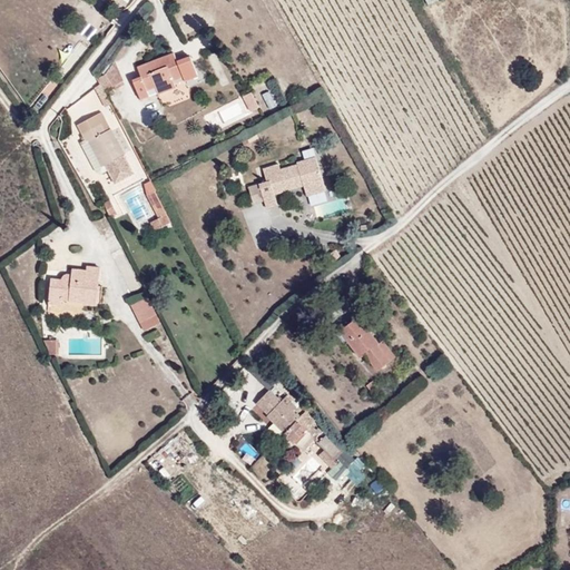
[(110,5),(110,0),(99,0),(99,1),(115,12),(118,9),(110,5)]
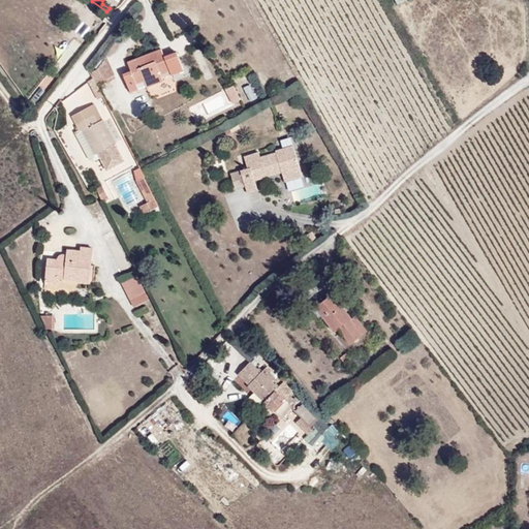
[(110,8),(115,0),(102,0),(102,4),(110,8)]
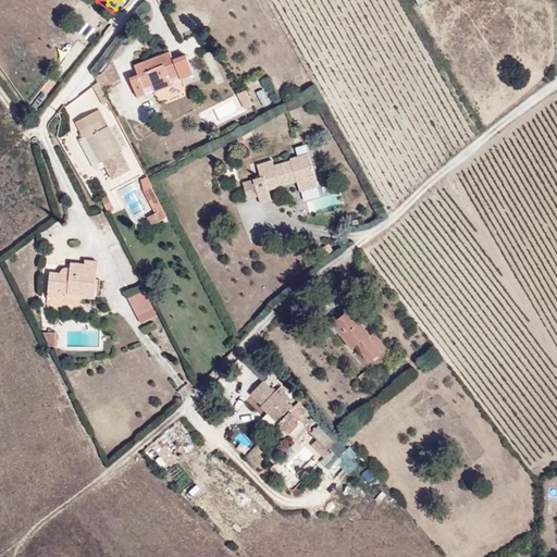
[(82,34),(89,24),(81,16),(72,26),(82,34)]
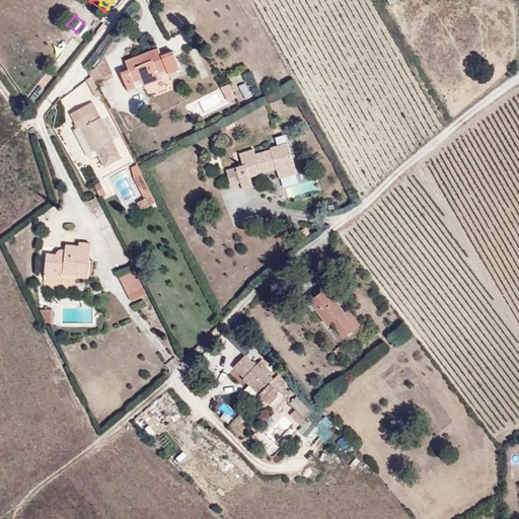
[(158,50),(126,63),(129,71),(121,74),(129,93),(137,89),(135,85),(143,81),(145,89),(161,82),(158,74),(167,71),(158,50)]
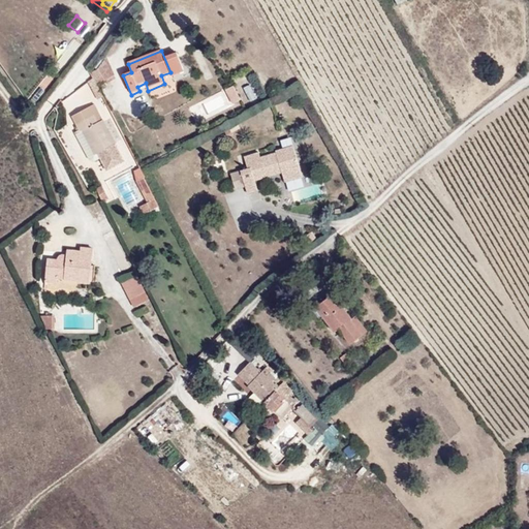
[(105,58),(97,69),(103,81),(104,83),(115,78),(105,58)]
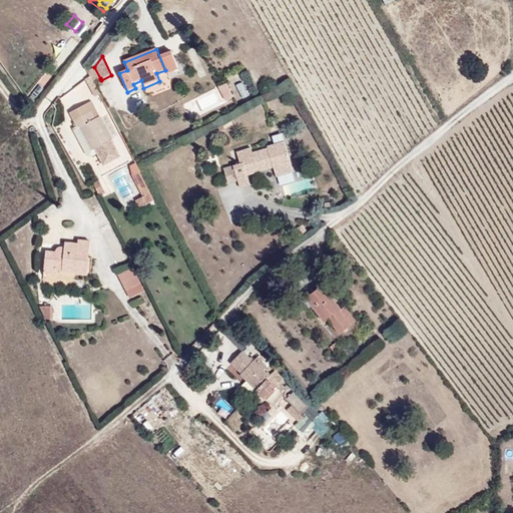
[(100,78),(94,67),(87,71),(90,76),(93,82),(100,78)]
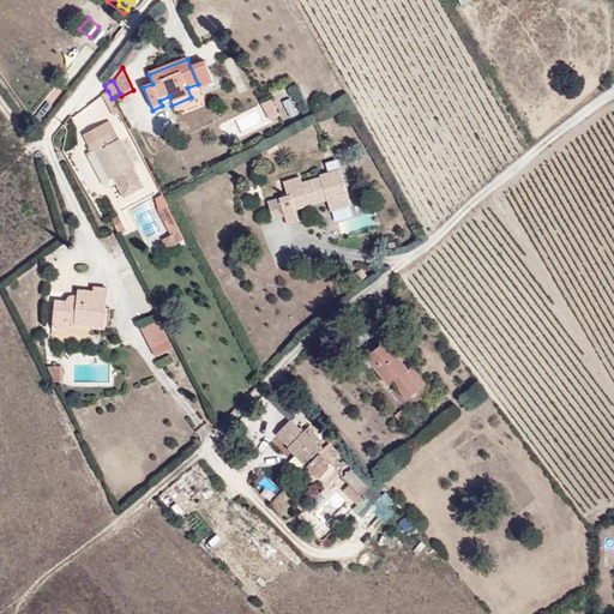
[(308,100),(307,83),(290,84),(292,101),(308,100)]
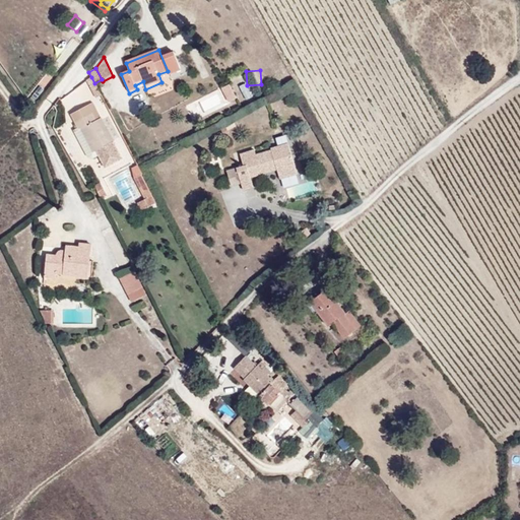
[(94,98),(101,94),(94,83),(91,77),(86,81),(94,98)]
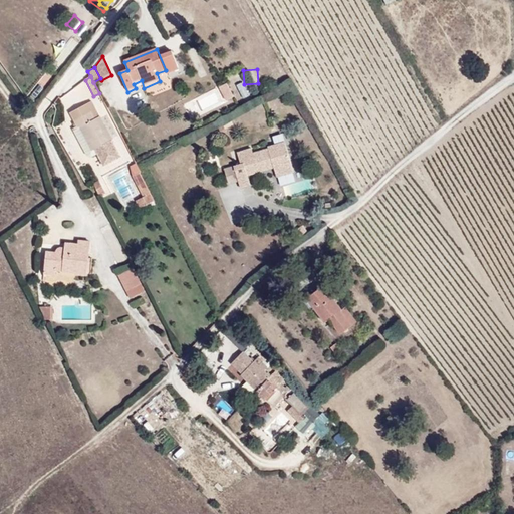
[(245,101),(251,98),(243,85),(237,88),(245,101)]
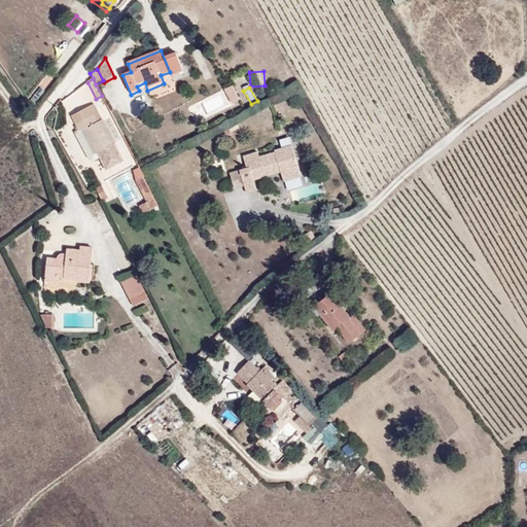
[(233,106),(240,102),(234,89),(225,93),(233,106)]
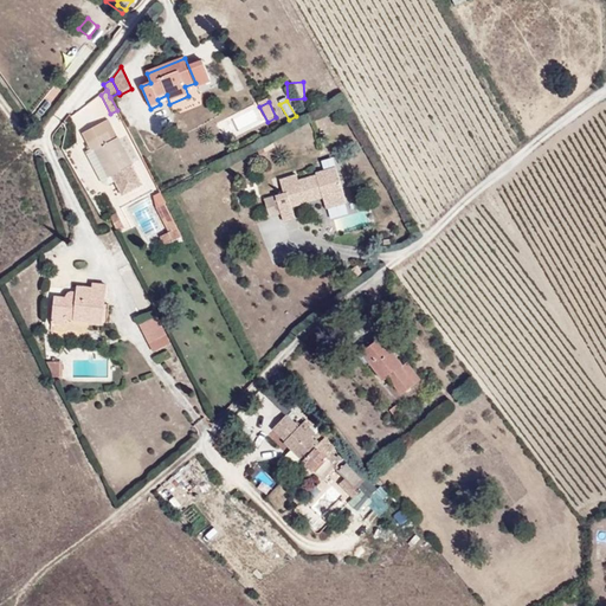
[(227,116),(233,131),(262,120),(255,104),(227,116)]
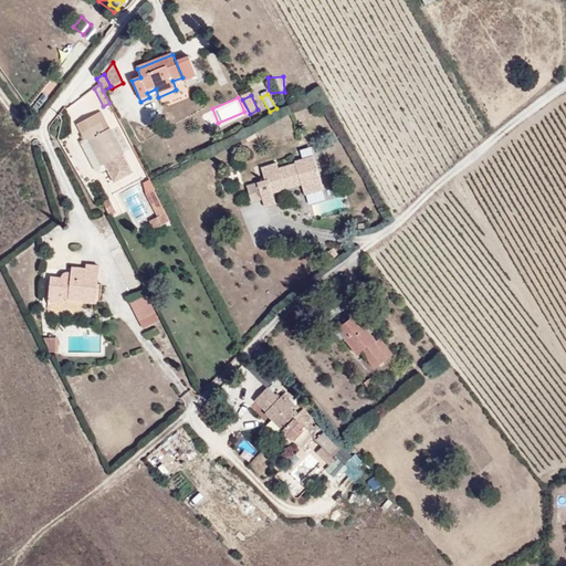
[(133,171),(101,112),(76,125),(85,143),(90,140),(106,170),(112,182),(133,171)]
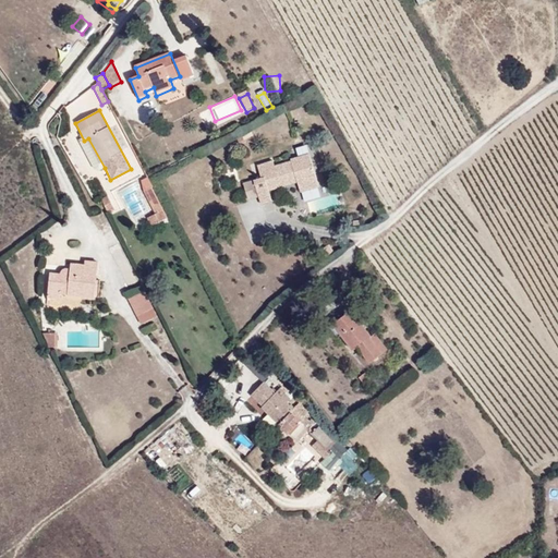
[(105,168),(88,138),(84,141),(80,143),(94,170),(98,171),(105,168)]
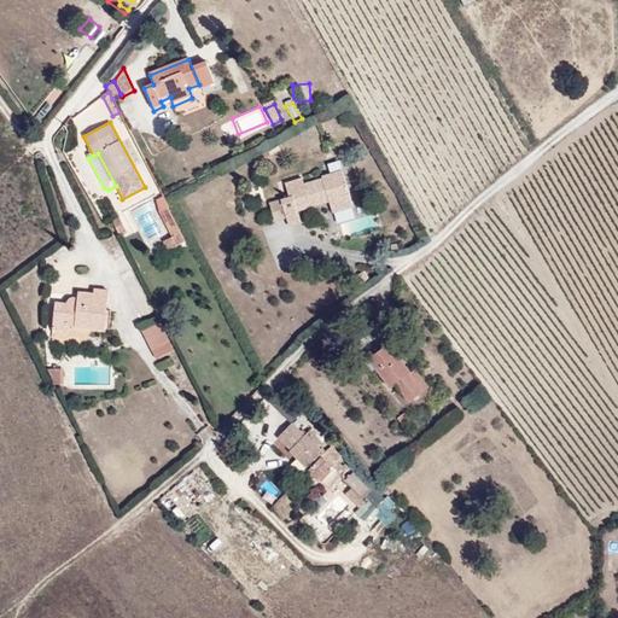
[(331,176),(343,173),(340,163),(328,165),(331,176)]
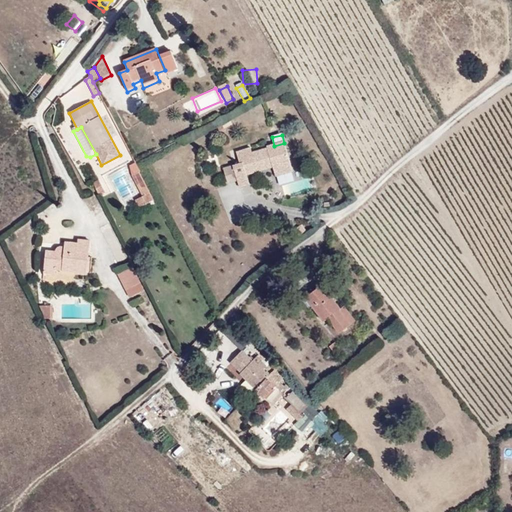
[(290,163),(284,143),(274,146),(267,148),(267,150),(252,154),(251,149),(236,153),(240,164),(233,166),(237,181),(239,188),(249,185),(246,175),(268,169),(268,166),(272,165),(273,168),(290,163)]
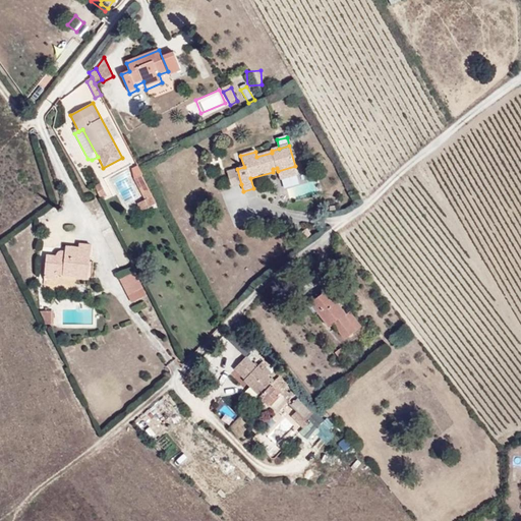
[(297,176),(295,166),(278,171),(280,180),(297,176)]
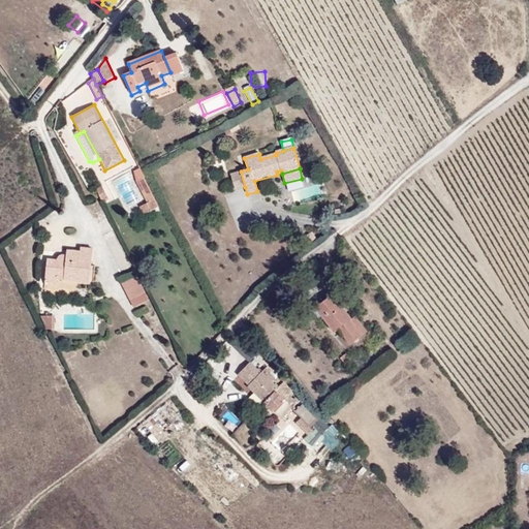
[(245,187),(241,172),(230,175),(235,189),(245,187)]
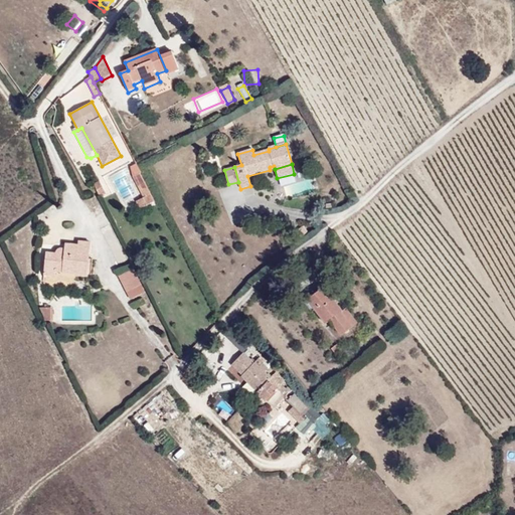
[(147,185),(140,171),(133,175),(140,189),(147,185)]
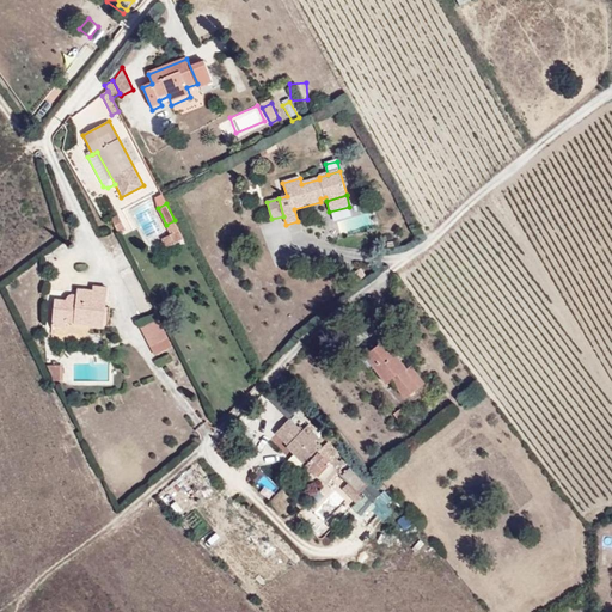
[(152,222),(152,212),(139,213),(139,222),(152,222)]
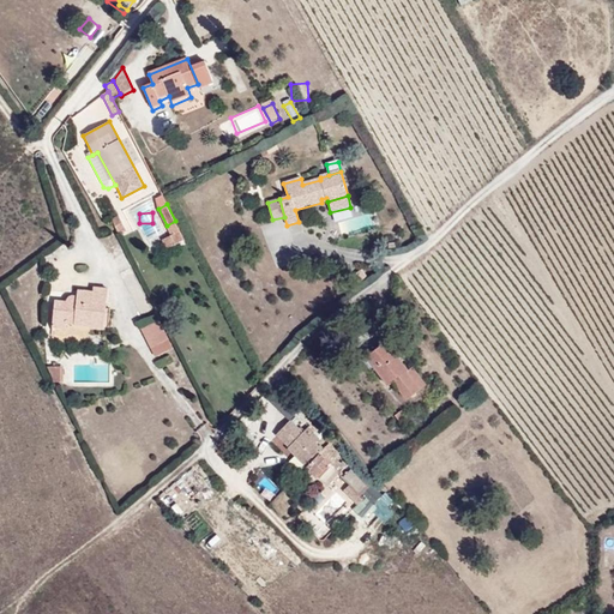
[(110,221),(118,234),(126,229),(119,216),(110,221)]
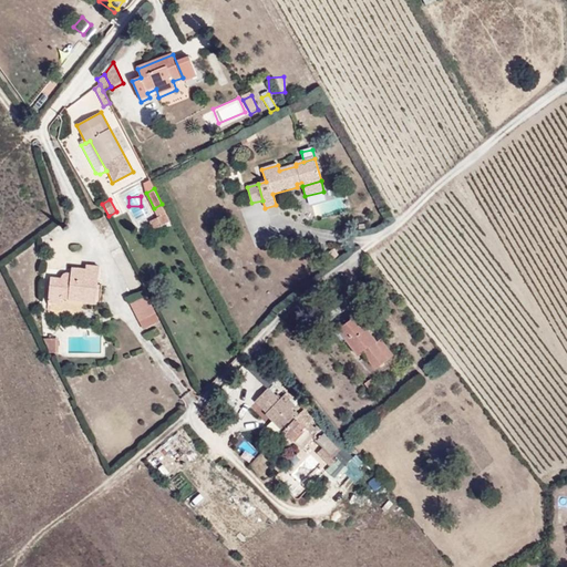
[(162,204),(154,208),(157,215),(150,218),(154,227),(169,218),(162,204)]
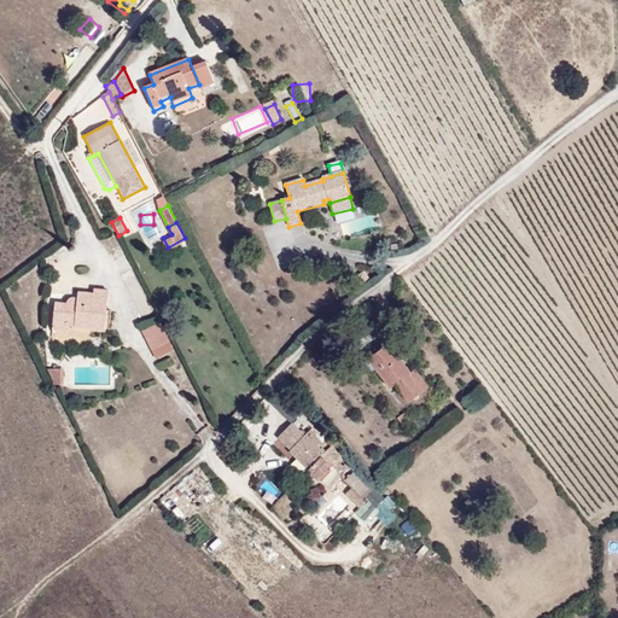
[(98,320),(103,280),(87,277),(86,283),(76,281),(75,287),(63,286),(63,291),(48,290),(45,316),(59,319),(59,315),(98,320)]
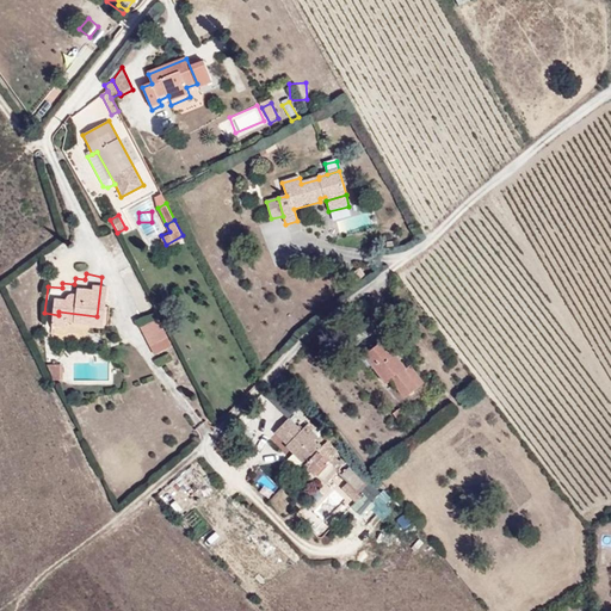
[(162,333),(152,310),(133,322),(143,343),(162,333)]
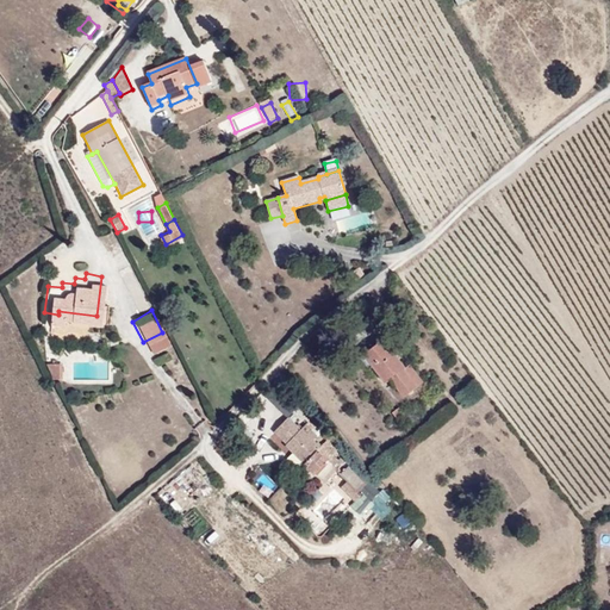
[(166,341),(162,332),(143,342),(147,349),(166,341)]
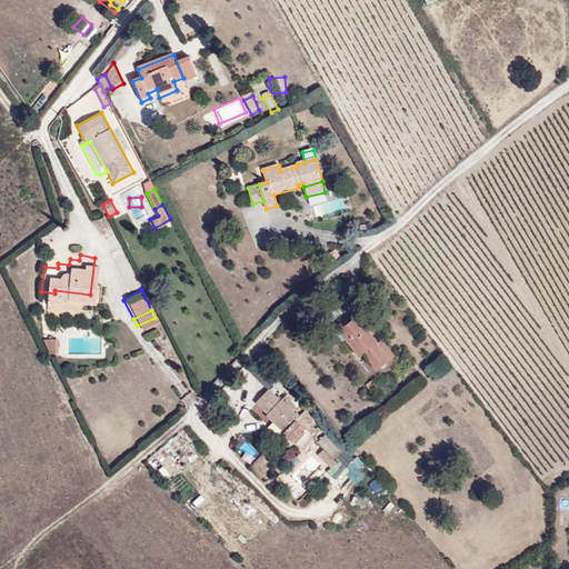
[(377,345),(356,318),(336,332),(358,361),(360,359),(372,375),(393,358),(381,341),(377,345)]
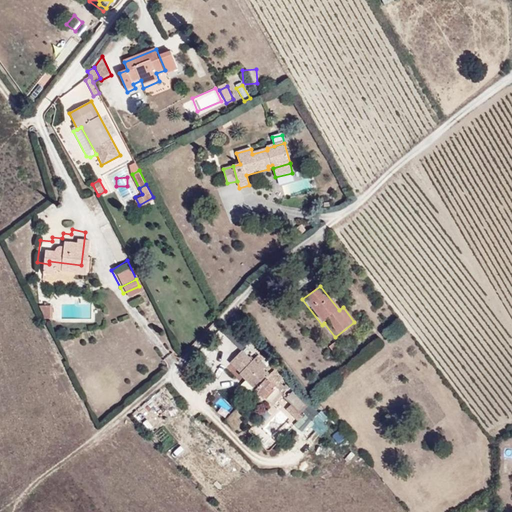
[(49,316),(50,301),(32,300),(40,315),(49,316)]
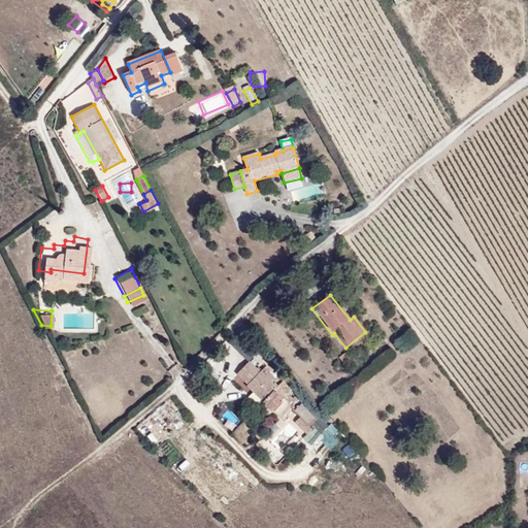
[(350,359),(343,353),(337,357),(343,364),(350,359)]
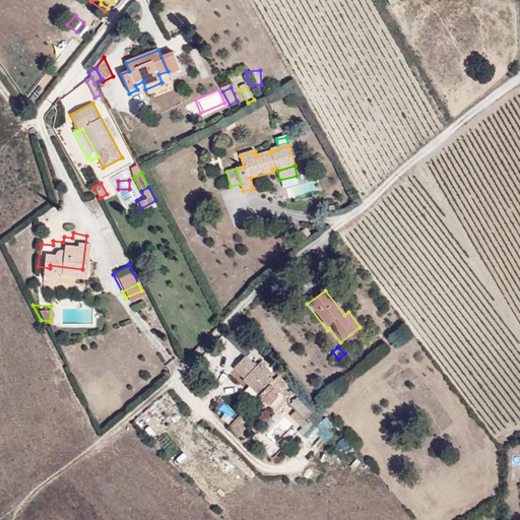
[(286,390),(276,380),(273,380),(268,374),(266,376),(244,354),(232,367),(241,376),(240,378),(256,394),(256,396),(267,406),(286,390)]
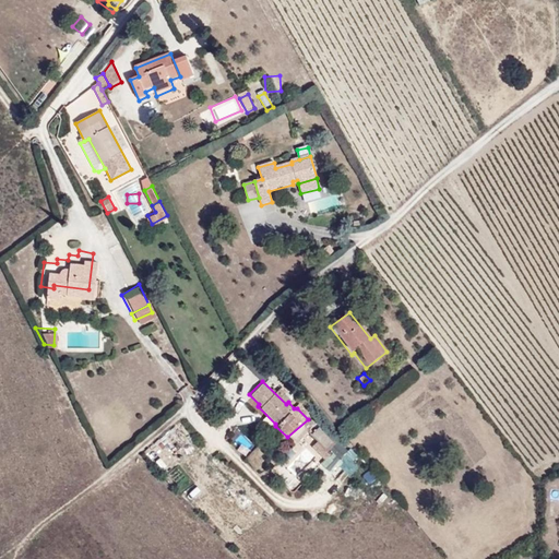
[(334,439),(319,424),(310,432),(317,439),(310,445),(324,459),(330,453),(325,449),(334,439)]
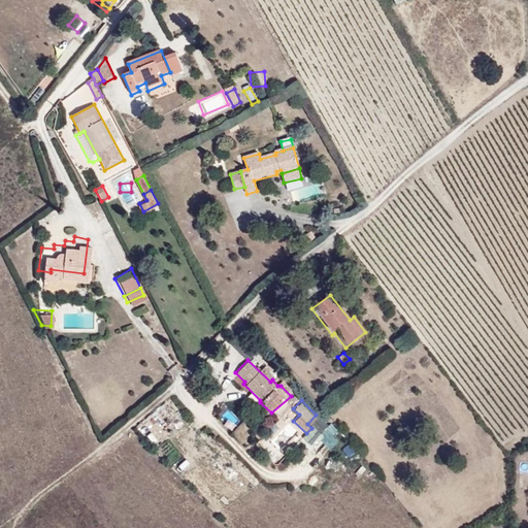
[(349,443),(342,448),(349,457),(355,452),(349,443)]
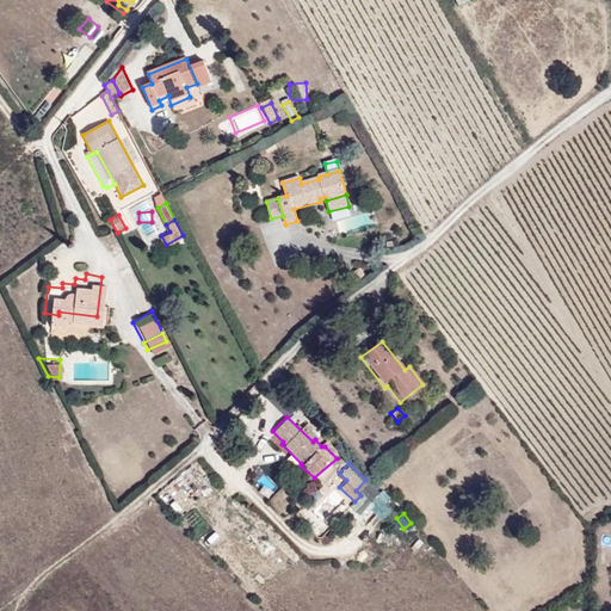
[(381,528),(377,537),(392,543),(395,534),(381,528)]
